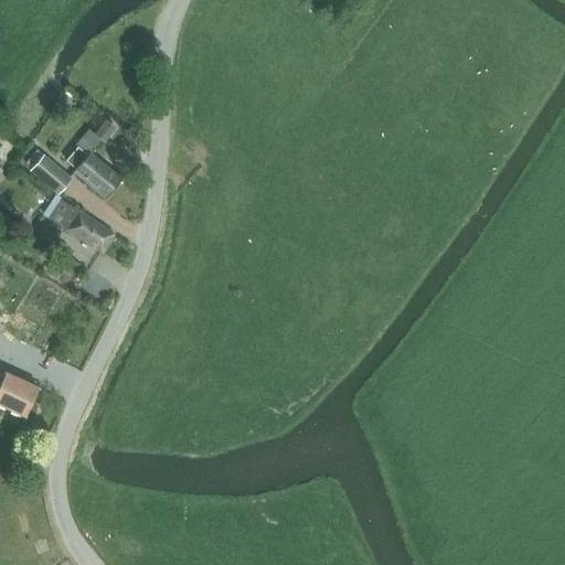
[(105,120),(94,136),(100,141),(103,142),(114,127),(105,120)]
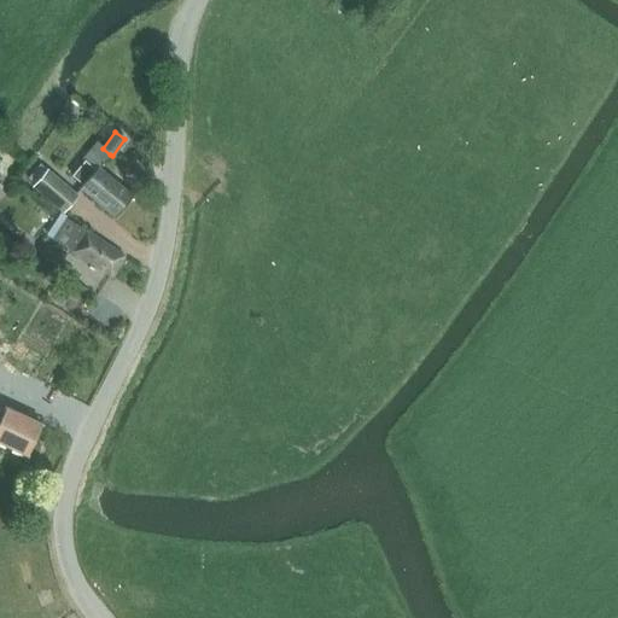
[(97,144),(83,159),(85,162),(97,170),(99,167),(110,155),(103,149),(101,149),(97,144)]
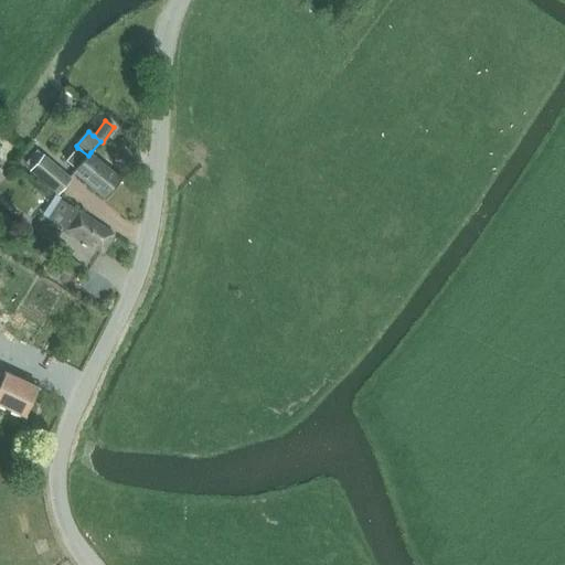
[(77,148),(66,161),(76,170),(74,173),(104,198),(120,178),(91,152),(88,156),(77,148)]
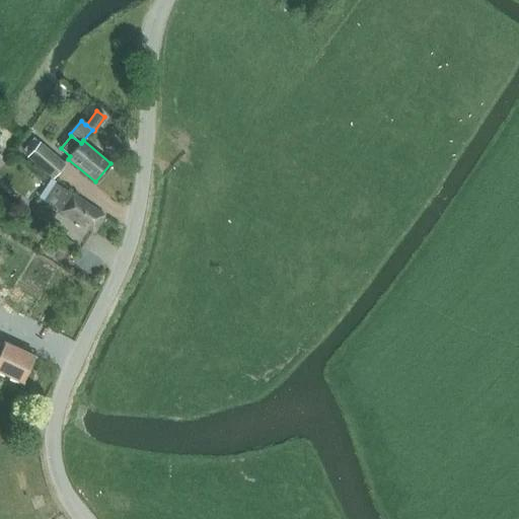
[(26,156),(53,179),(67,164),(41,142),(26,156)]
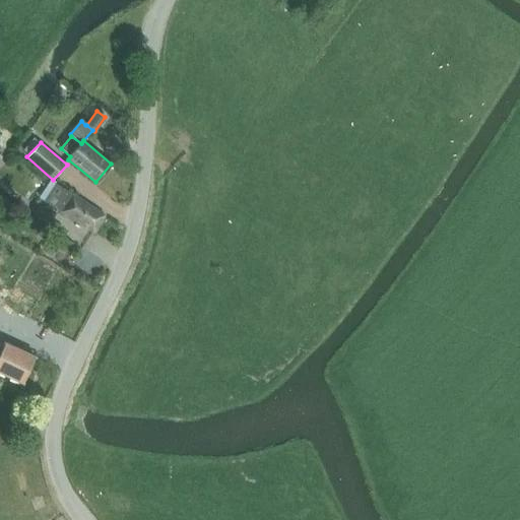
[(105,216),(54,184),(44,201),(92,234),(105,216)]
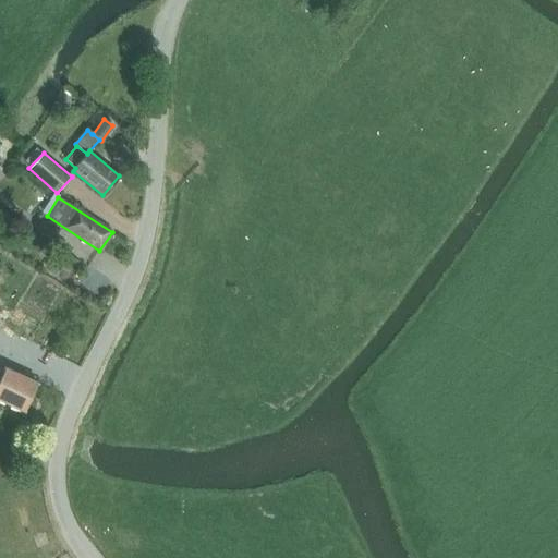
[(0,399),(24,411),(37,385),(5,368),(3,373),(0,371),(0,399)]
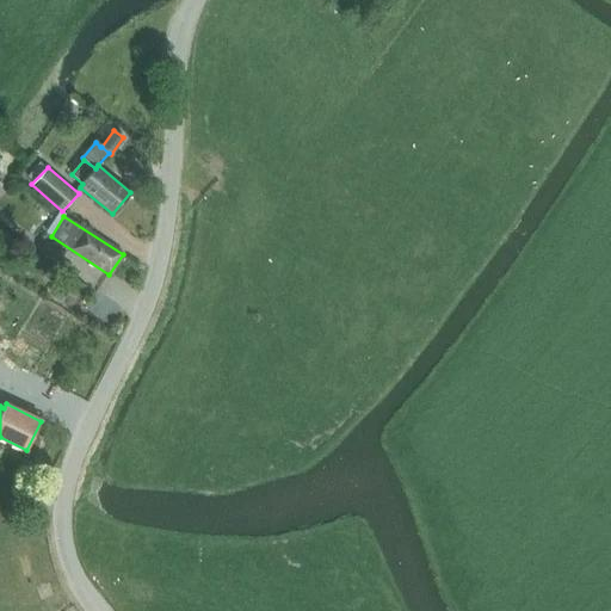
All buildings are outlined.
